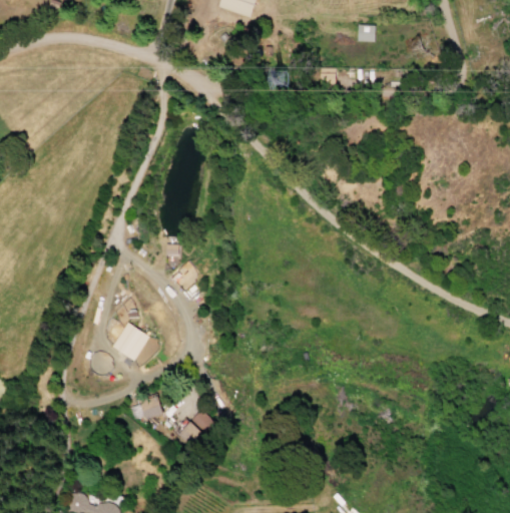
[(219,0),(218,7),(250,17),(256,0),(219,0)]
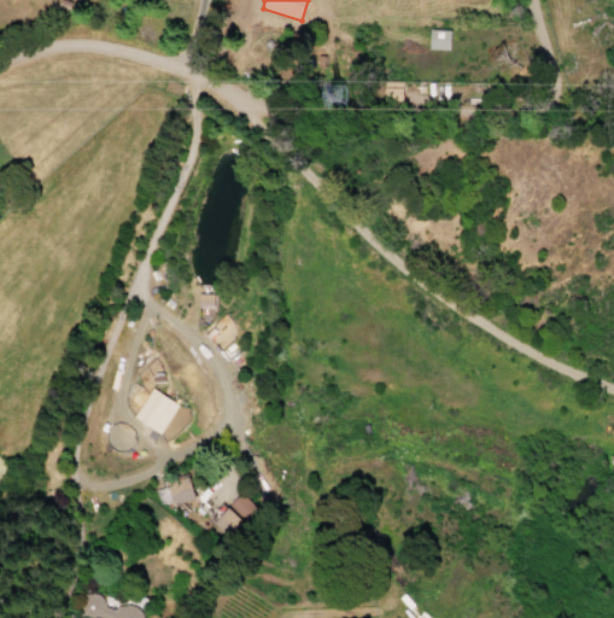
[(452,30),(431,30),(431,50),(451,51),(452,30)]
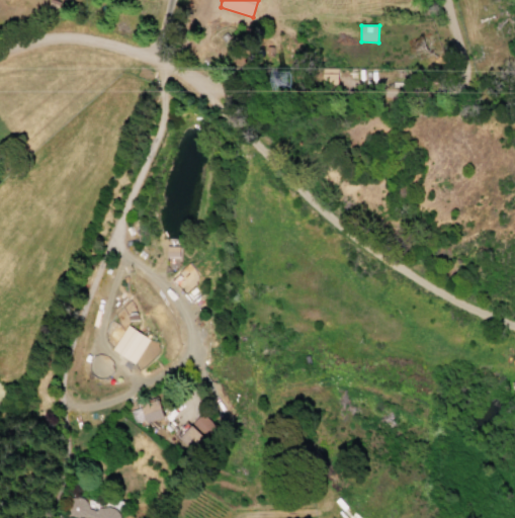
[(167,257),(180,257),(181,247),(168,247),(167,257)]
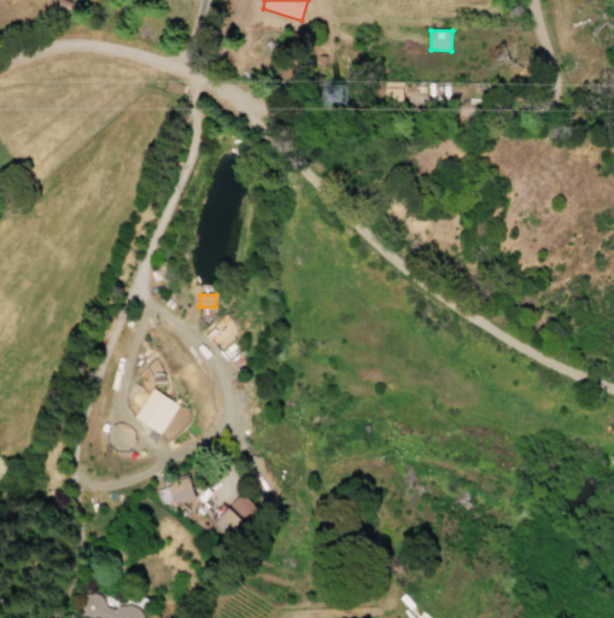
[(136,421),(165,433),(179,402),(151,389),(136,421)]
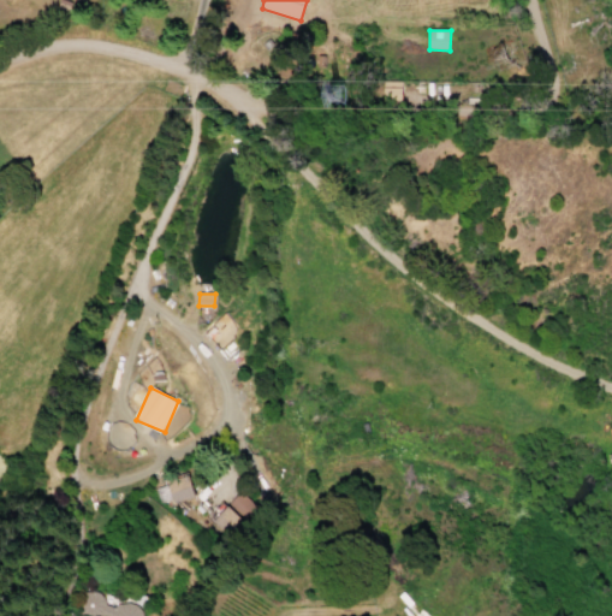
[(195,498),(189,475),(167,480),(172,503),(195,498)]
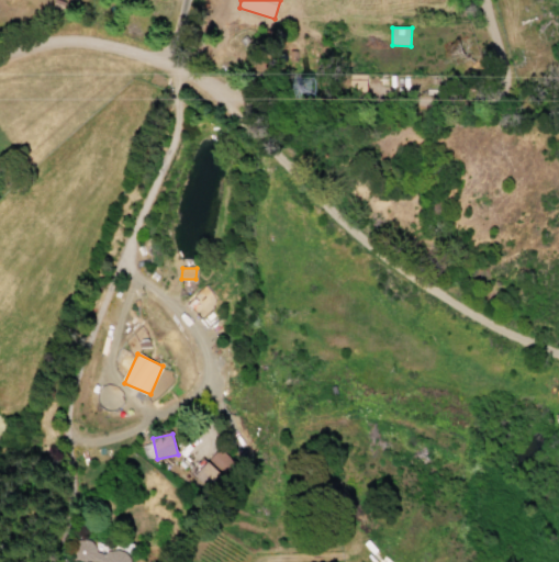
[(235,462),(219,447),(193,475),(210,491),(235,462)]
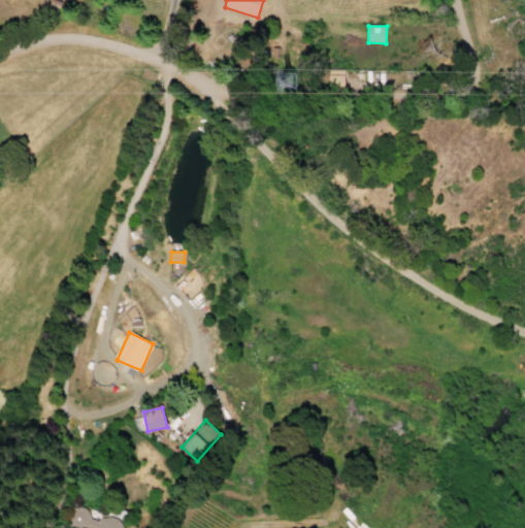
[(123,527),(125,522),(102,515),(100,521),(89,518),(85,527),(123,527)]
